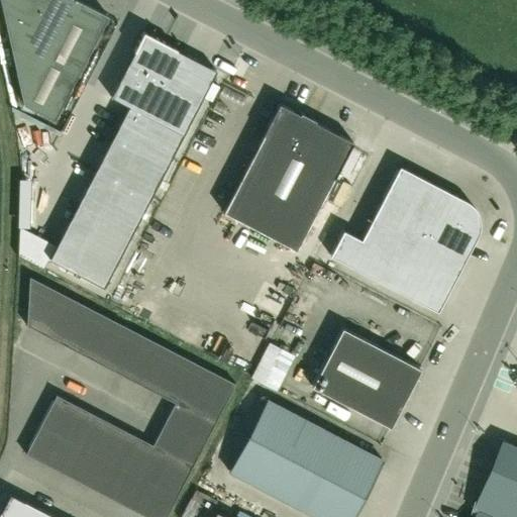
[(80,0),(0,0),(0,4),(21,103),(53,119),(108,14),(80,0)]
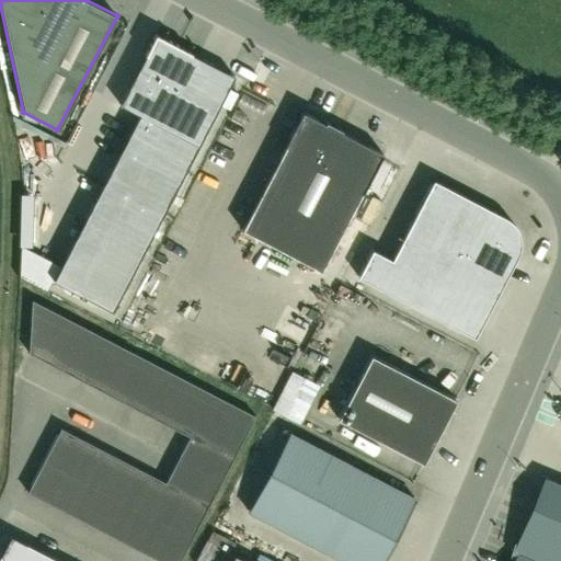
[(54,281),(112,311),(235,77),(156,35),(119,105),(139,115),(54,281)]
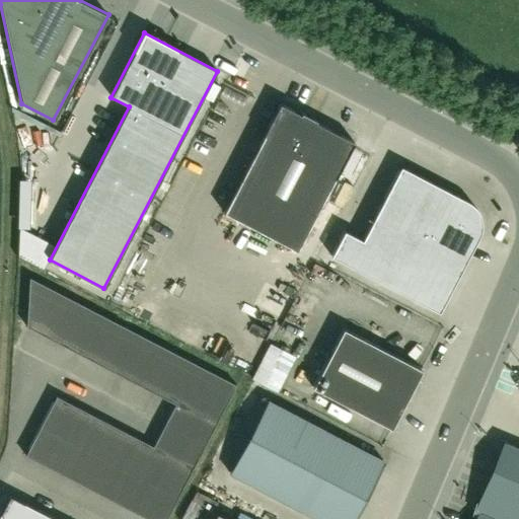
[(335,178),(336,178),(354,142),(315,122),(316,121),(301,113),(300,115),(280,103),(263,136),(264,136),(223,213),(296,250),(335,178)]
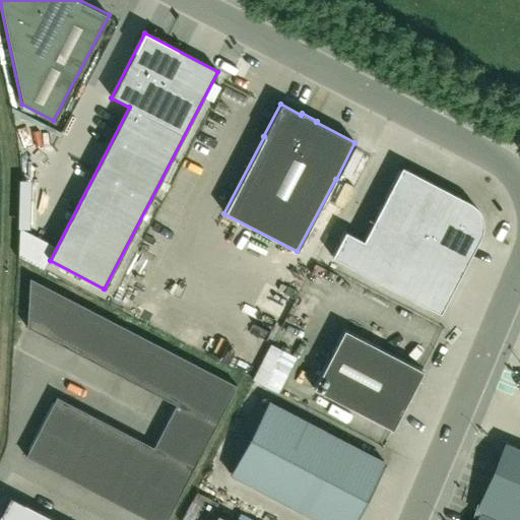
[(401,167),(363,241),(344,232),(331,257),(440,313),(479,237),(480,233),(481,229),(482,223),(481,219),(480,215),(478,211),(475,207),(472,204),(468,202),(401,167)]
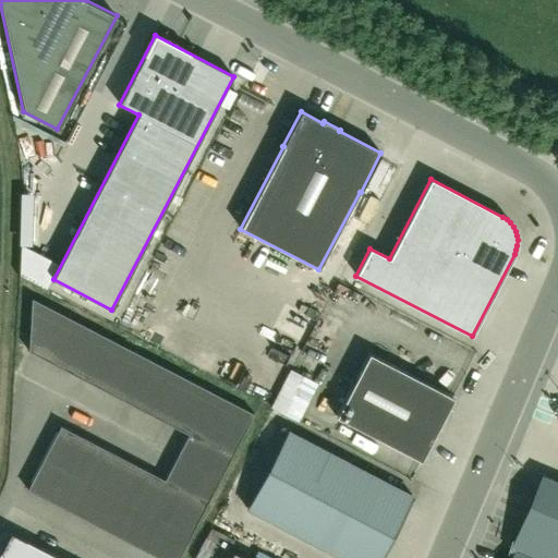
[(27,489),(158,557),(178,557),(254,414),(31,299),(28,351),(187,434),(165,480),(60,426),(27,489)]
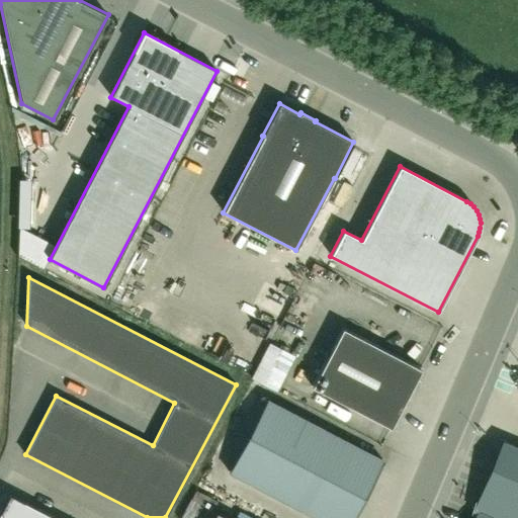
[(411,389),(421,369),(342,328),(312,386),(390,427),(390,428),(391,428),(411,389)]
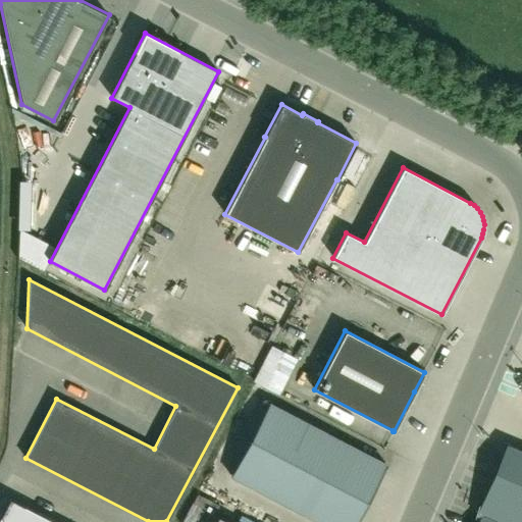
[(268,403),(230,476),(318,521),(356,521),(386,464),(268,403)]
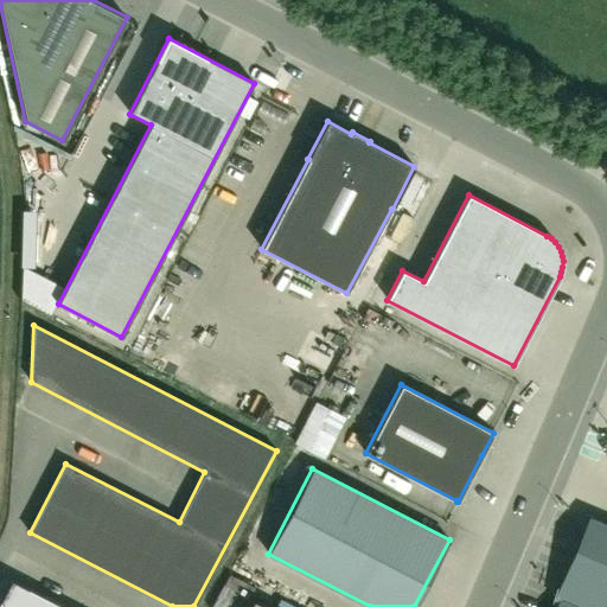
[(560,600),(556,606),(606,606),(606,525),(592,519),(588,528),(589,528),(570,574),(569,574),(558,599),(560,600)]
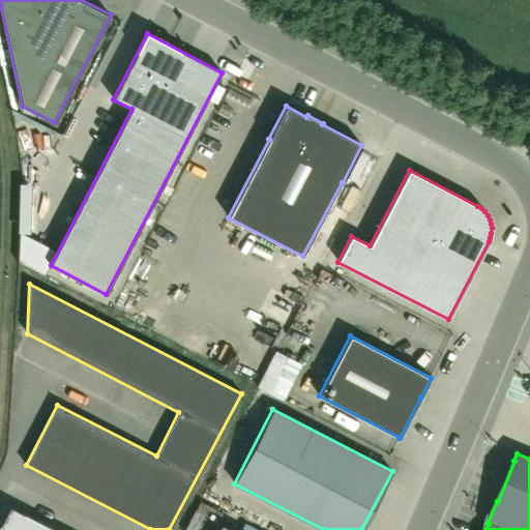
[(55,529),(9,506),(0,524),(0,529),(55,529)]
